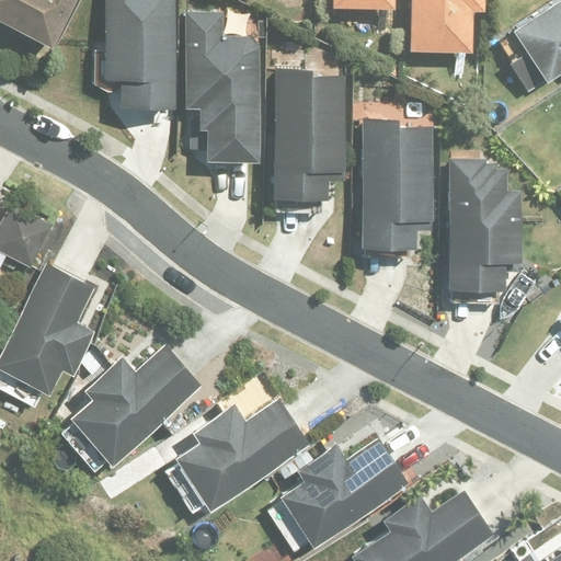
[(0,0),(0,20),(49,46),(73,0),(0,0)]
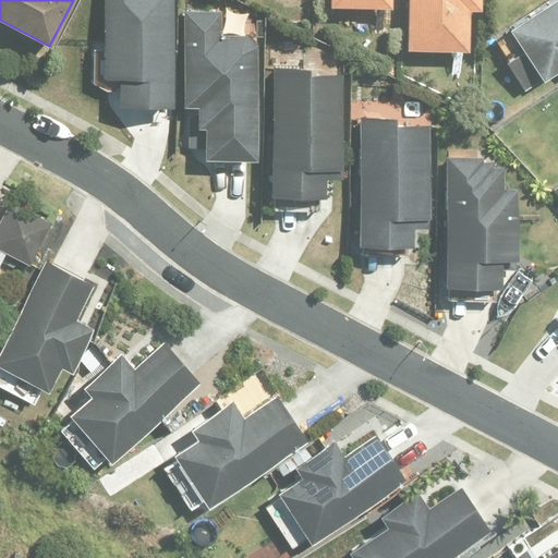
[(120,80),(120,108),(174,108),(174,0),(102,0),(102,80),(120,80)]
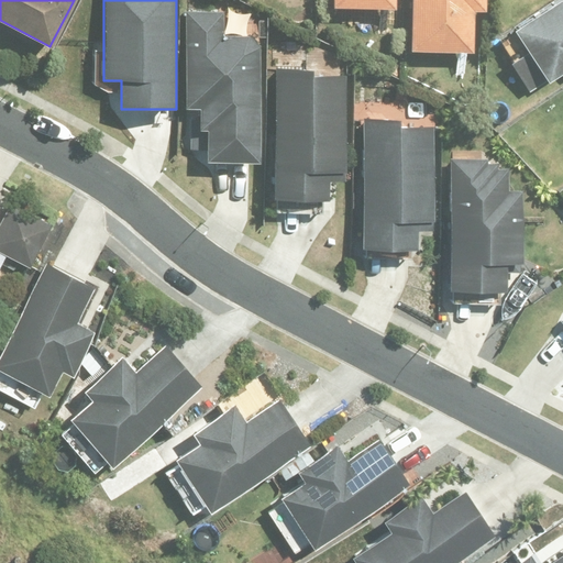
[(485,0),(411,0),(411,51),(473,51),(474,8),(485,9),(485,0)]
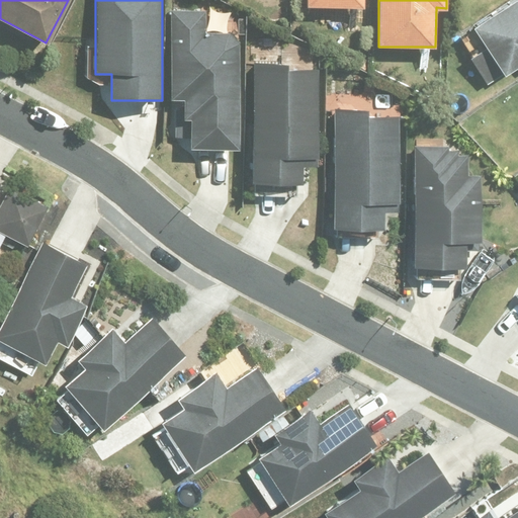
[(517,0),(500,0),(468,20),(471,24),(457,33),(469,52),(467,53),(485,79),(517,57),(517,0)]
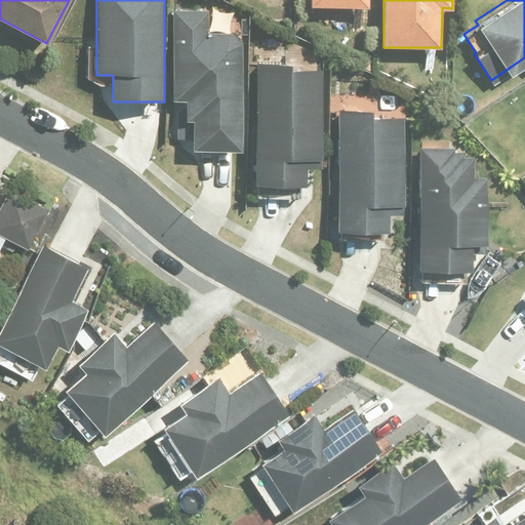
[(196,122),(197,153),(245,153),(244,43),(233,34),(209,35),(209,10),(175,10),(176,101),(188,101),(189,122),(196,122)]
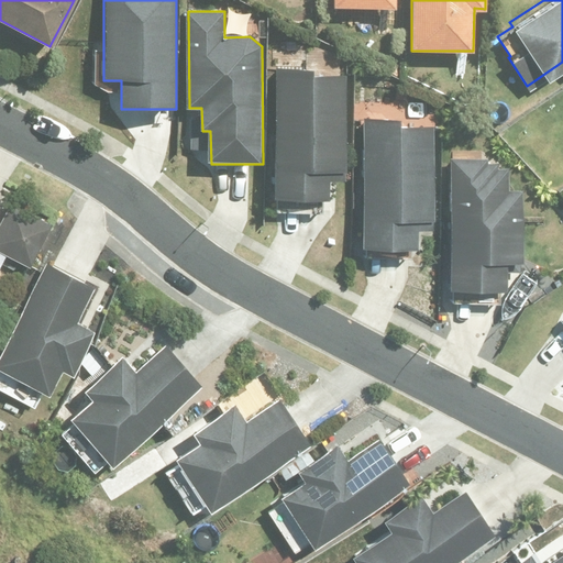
[(272,200),(327,200),(327,181),(342,181),(343,78),(310,78),(310,70),(272,70),(272,200)]
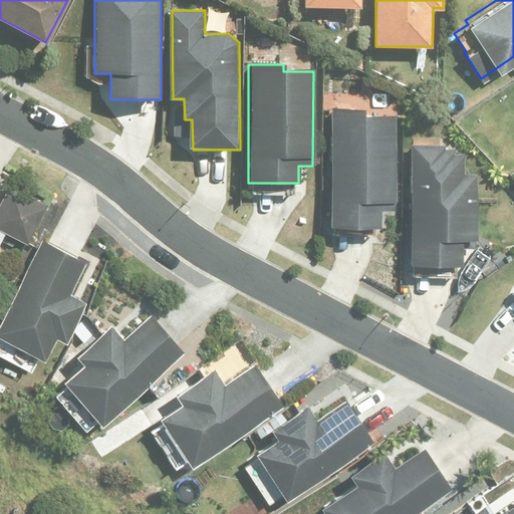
[(331,229),(382,229),(382,212),(397,212),(398,117),(366,117),(366,110),(332,110),(331,229)]
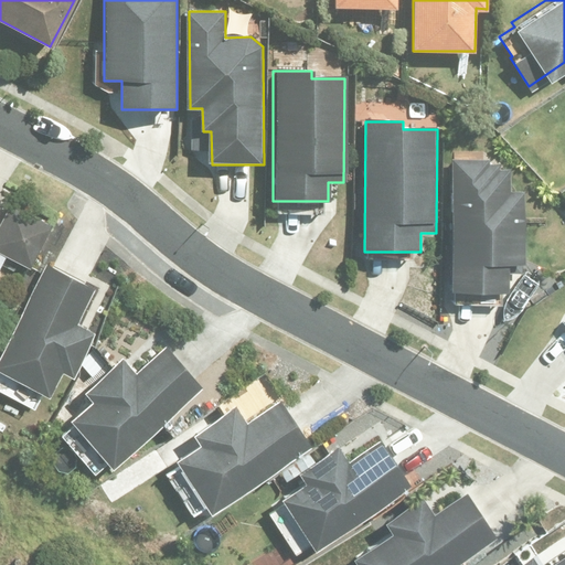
[(487,156),(449,155),(446,284),(502,285),(503,256),(520,256),(522,187),(508,185),(508,166),(497,166),(497,161),(487,160),(487,156)]
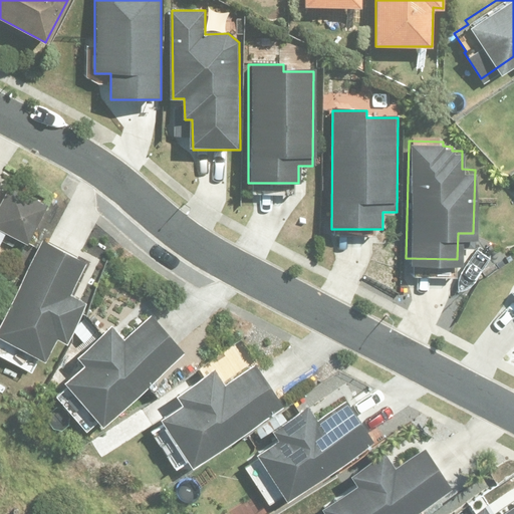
[(10,185),(0,204),(0,228),(27,243),(46,202),(10,185)]
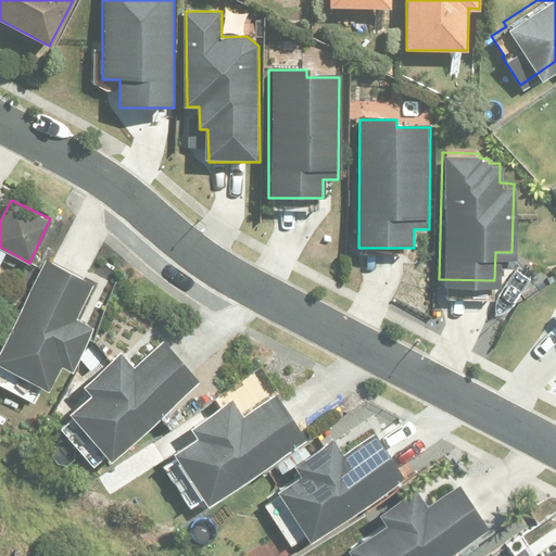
[(0,351),(0,367),(51,393),(64,368),(75,374),(97,331),(76,321),(96,283),(47,258),(0,351)]
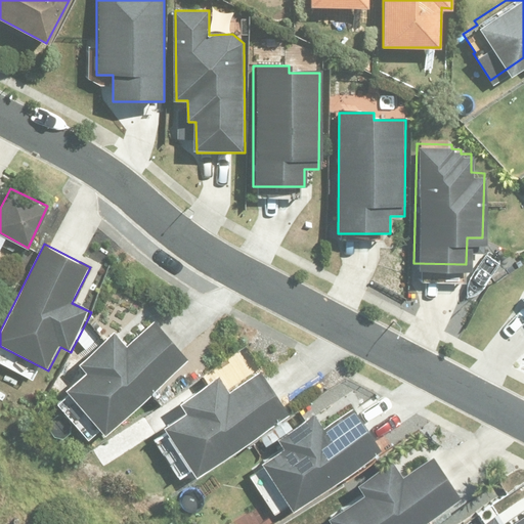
[(67,394),(102,435),(187,361),(153,321),(126,345),(116,335),(79,366),(87,377),(67,394)]
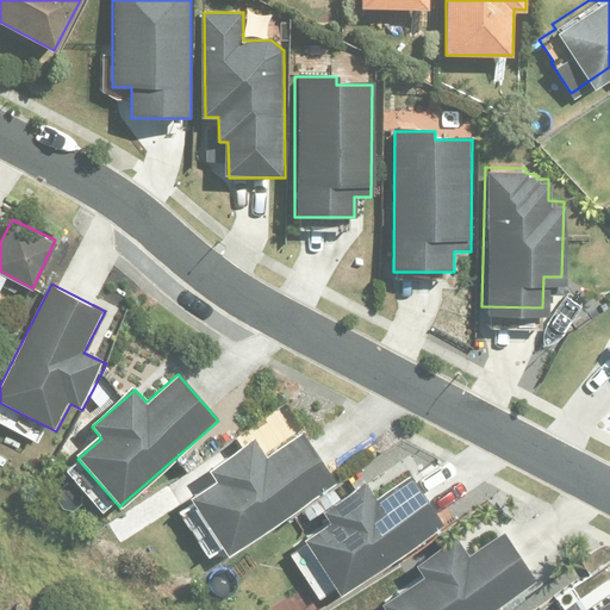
[(191,500),(229,559),(341,485),(307,435),(271,459),(259,440),(211,471),(218,483),(191,500)]
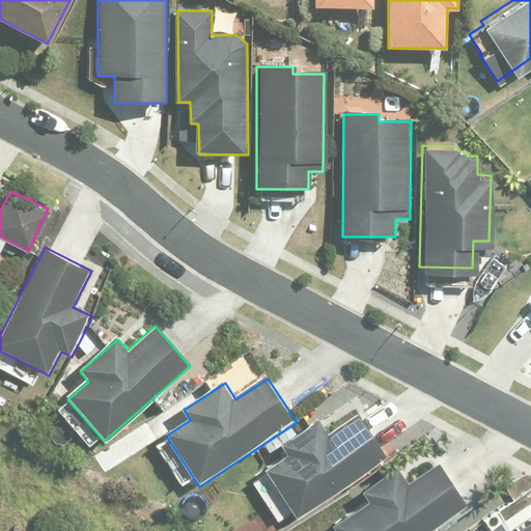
[(294,513),(297,516),(389,459),(361,414),(330,432),(320,419),(280,444),(287,456),(266,470),(268,474),(252,483),(277,524),(294,513)]
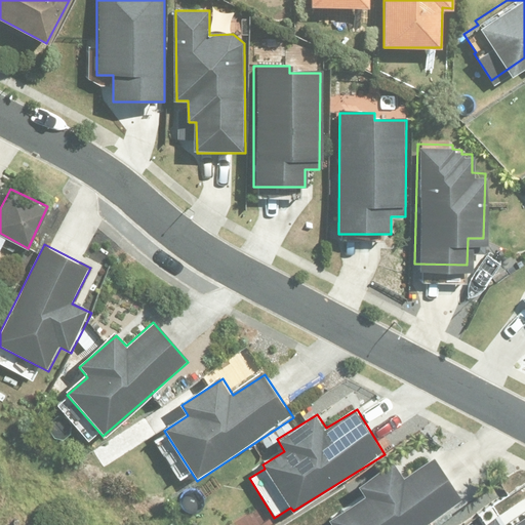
[(331,524),(410,524),(458,494),(432,454),(401,474),(390,456),(354,479),(360,489),(324,512),(331,524)]
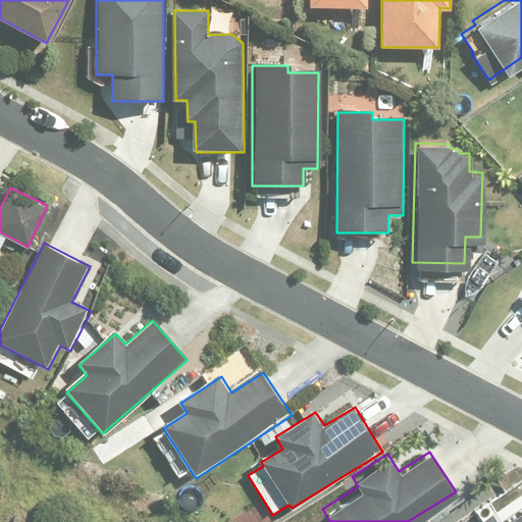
[(521,521),(521,510),(503,521),(497,521),(488,509),(467,521),(521,521)]
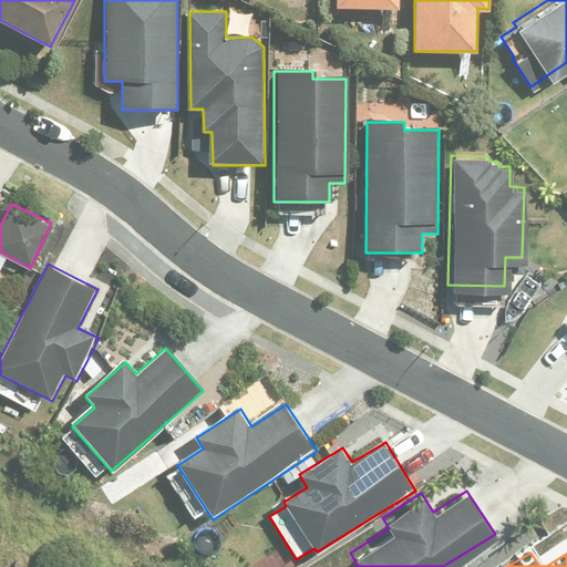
All buildings are outlined.
